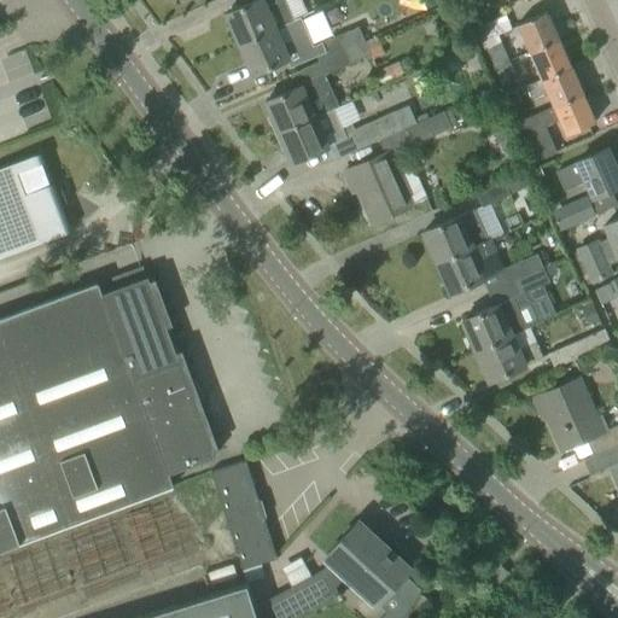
[(293,21),(284,0),(281,0),(266,7),(262,0),(255,0),(226,13),(239,45),(277,28),(293,21)]
